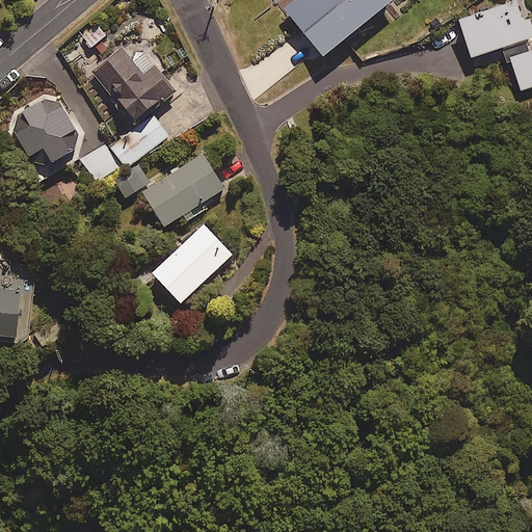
[(290,0),(284,5),(322,53),(388,0),(290,0)]
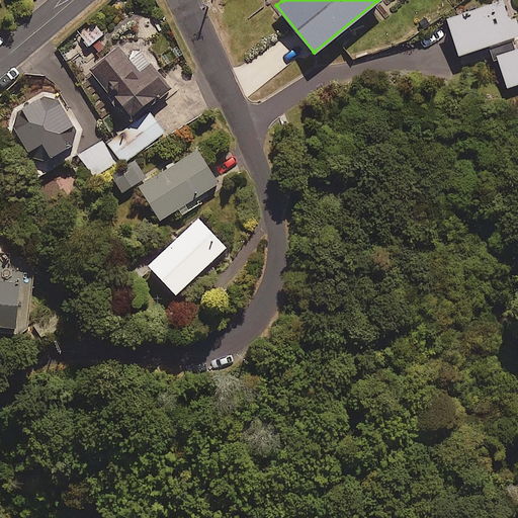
[(514,35),(517,33),(517,22),(510,0),(497,0),(447,16),(459,54),(488,44),(493,59),(498,57),(511,97),(517,94),(517,47),(517,48),(514,35)]
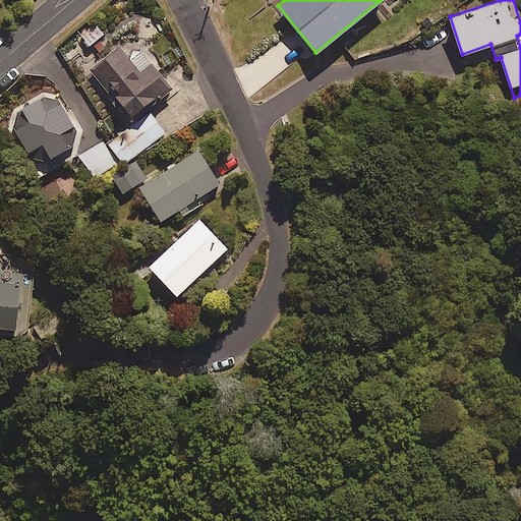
[(131,36),(119,46),(91,68),(130,119),(171,85),(131,36)]
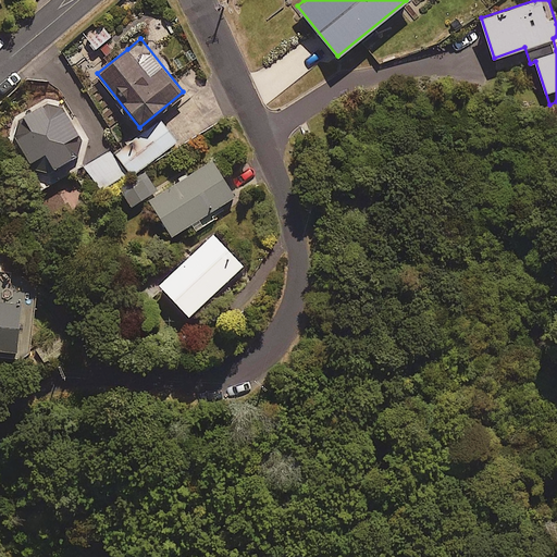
[(49,173),(79,153),(83,136),(64,106),(47,101),(17,119),(13,138),(32,170),(49,173)]
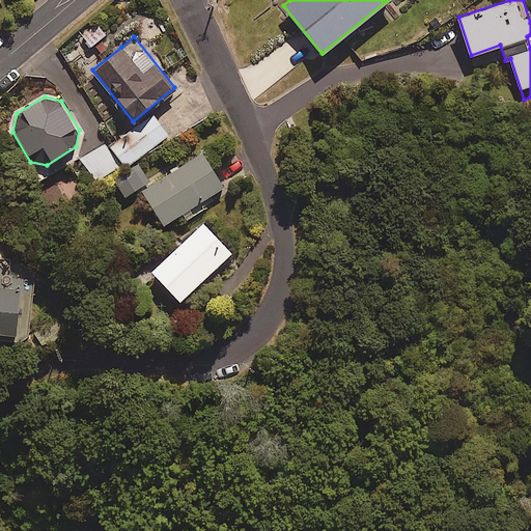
[(152,113),(112,147),(128,167),(169,133),(152,113)]
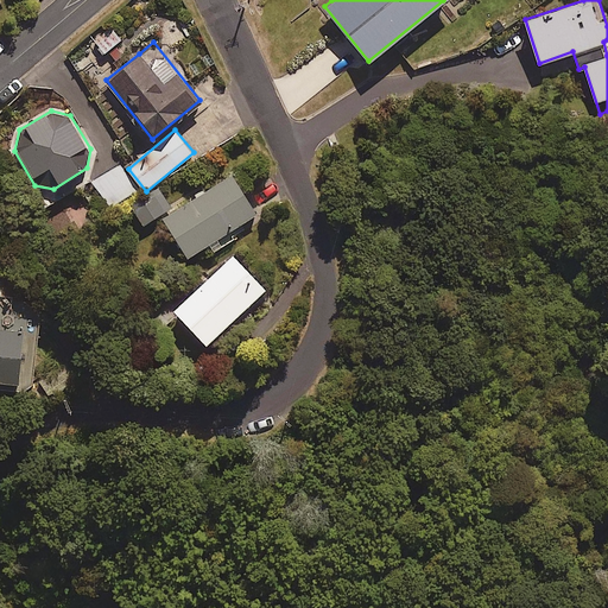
[(137,190),(121,164),(95,179),(111,204),(137,190)]
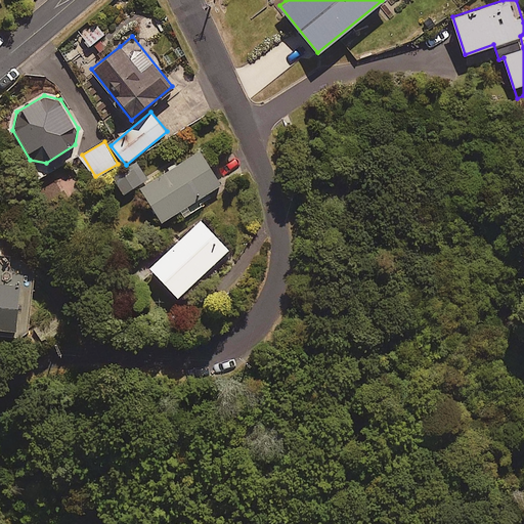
[(221,183),(200,149),(140,187),(163,221),(180,210),(184,216),(203,204),(200,198),(221,183)]
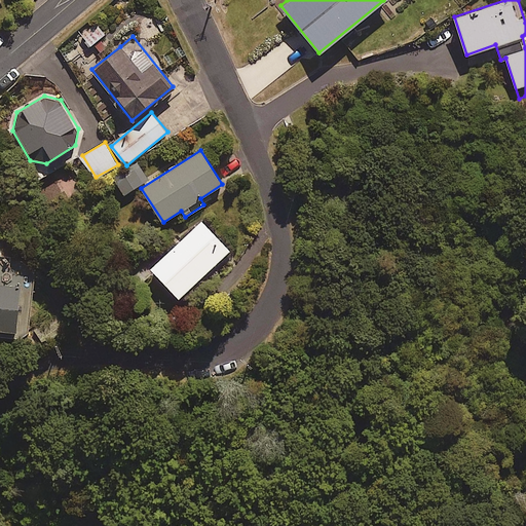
[(148,179),(141,167),(117,183),(124,194),(148,179)]
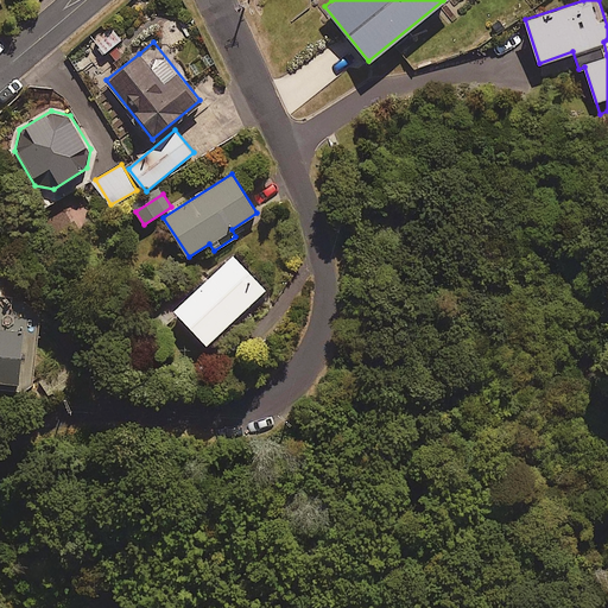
[(266,289),(234,254),(175,309),(207,343),(266,289)]
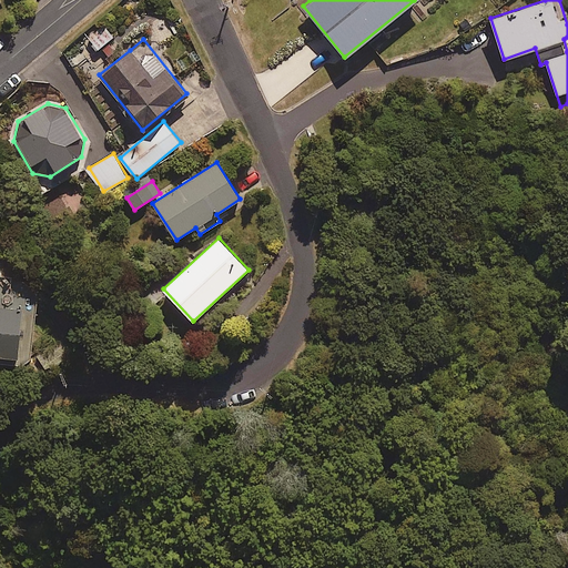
[(38,300),(20,279),(0,276),(0,364),(21,366),(30,361),(38,300)]
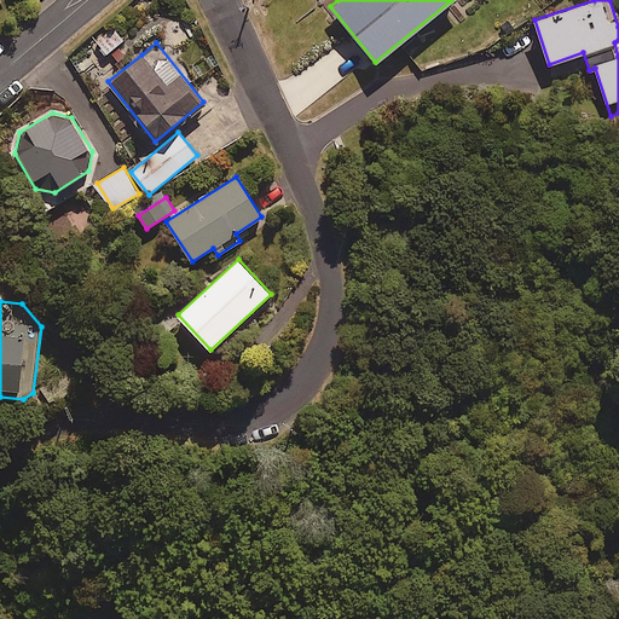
[(151,325),(165,337),(180,320),(167,308),(151,325)]
